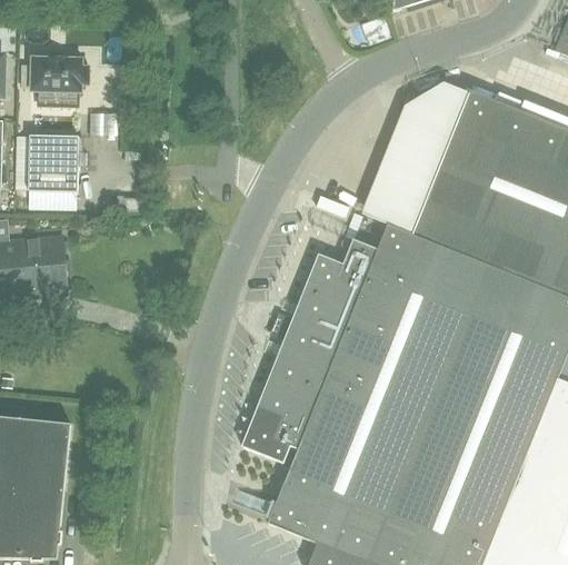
[(392,0),(391,9),(420,0),(392,0)]
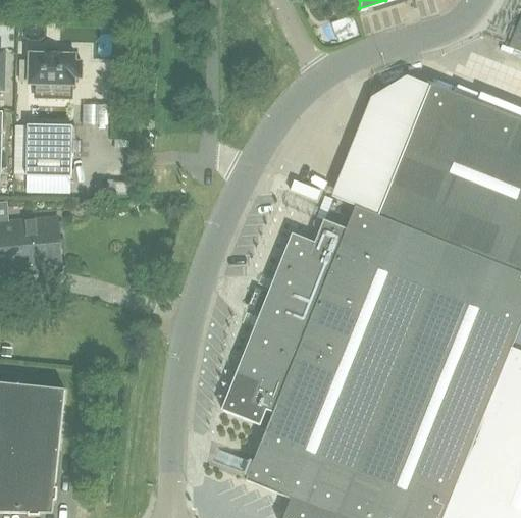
[(520,49),(520,22),(517,20),(508,44),(520,49)]
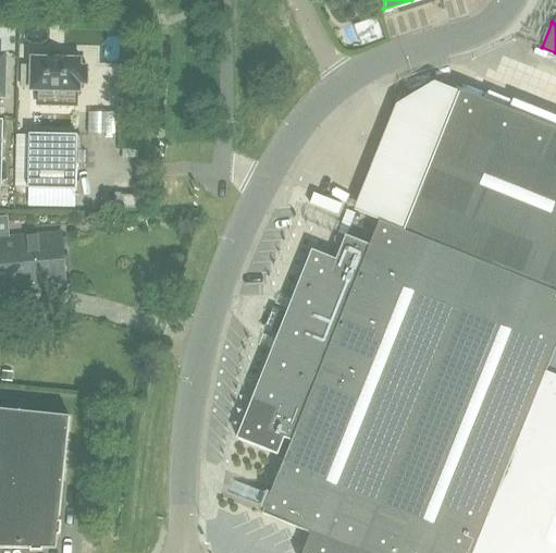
[(62,54),(48,53),(48,54),(29,53),(29,62),(21,62),(21,84),(29,84),(29,87),(58,87),(58,102),(76,102),(76,88),(78,88),(78,81),(86,81),(86,63),(79,63),(79,56),(62,54)]
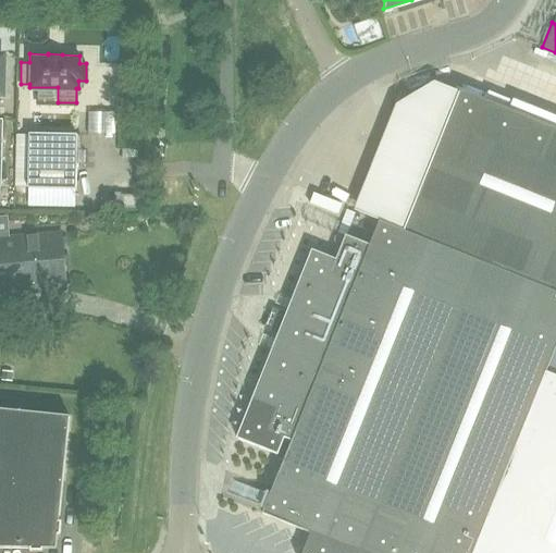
[(236,432),(236,434),(237,435),(276,451),(283,434),(291,438),(271,484),(261,511),(309,529),(299,552),(555,552),(555,373),(544,370),(545,367),(555,339),(555,124),(459,86),(458,88),(403,228),(378,218),(353,207),(347,205),(337,230),(344,232),(334,256),(310,246),(291,296),(285,308),(284,312),(272,308),(266,323),(278,328),(276,332),(271,345),(236,432)]
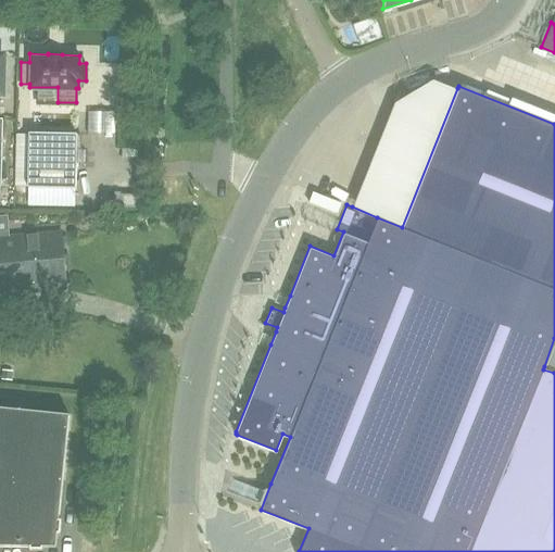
[(74,186),(76,132),(28,130),(26,185),(74,186)]
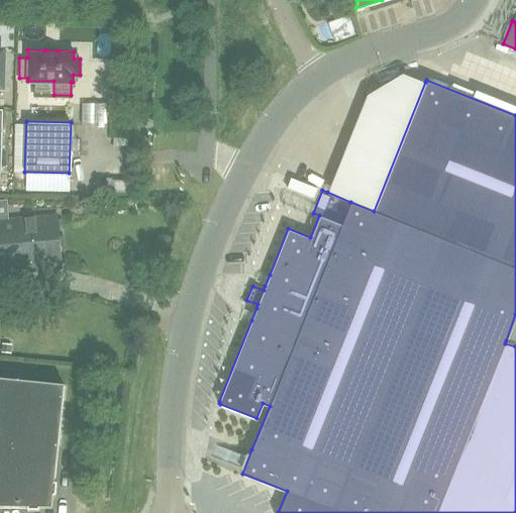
[(128,190),(128,178),(111,177),(111,189),(128,190)]
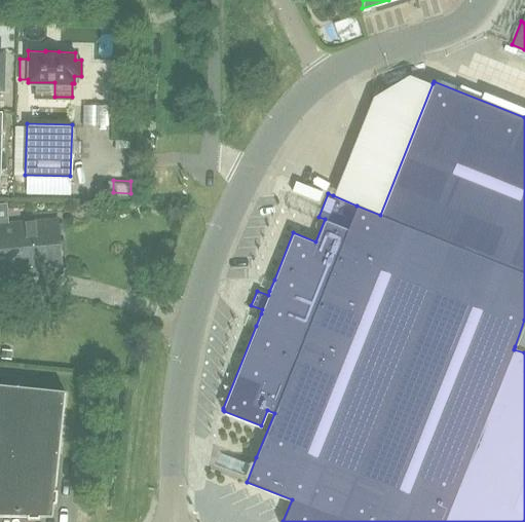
[(0,275),(63,271),(61,237),(59,217),(0,221),(0,275)]
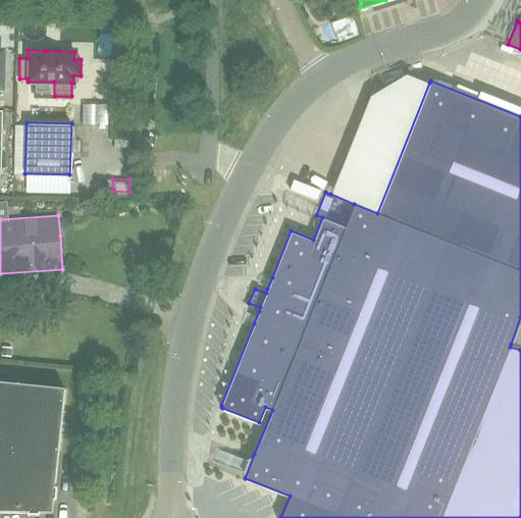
[(54,485),(64,387),(0,380),(0,510),(27,511),(27,513),(39,514),(39,511),(53,499),(55,499),(56,485),(54,485)]
